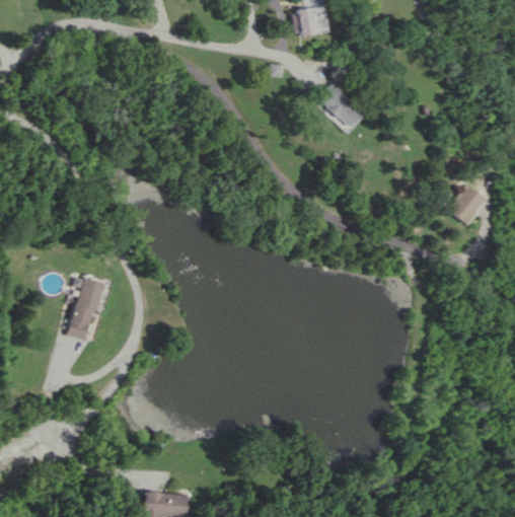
[(328,32),(324,7),(291,12),(294,38),(328,32)]
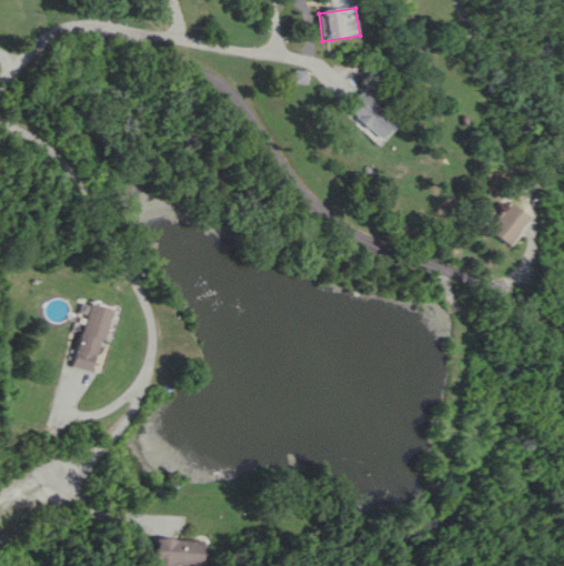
[(396,124),(364,93),(345,112),(378,144),(396,124)]
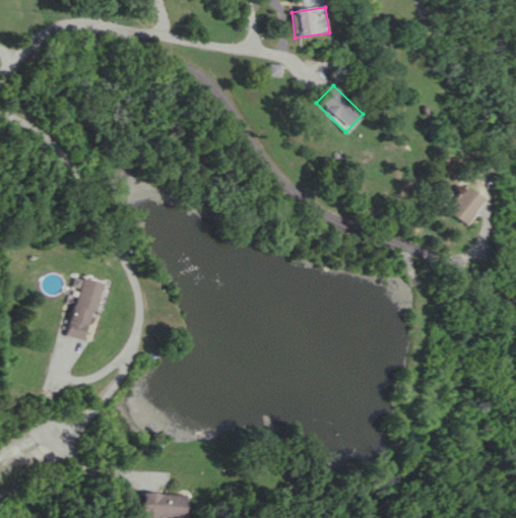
[(446,212),(464,227),(484,200),(465,187),(446,212)]
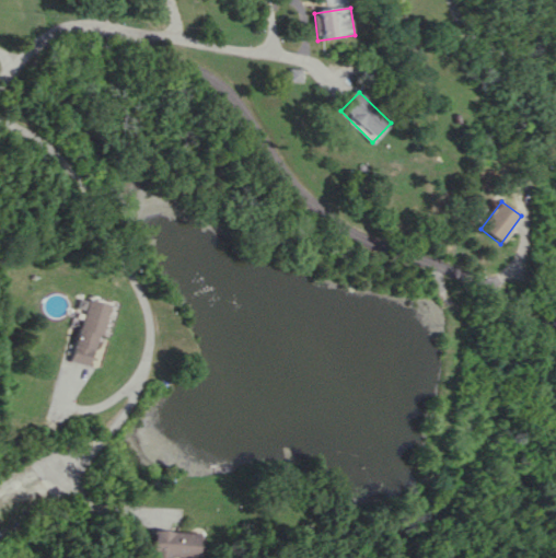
[(94,368),(111,305),(90,300),(73,362),(94,368)]
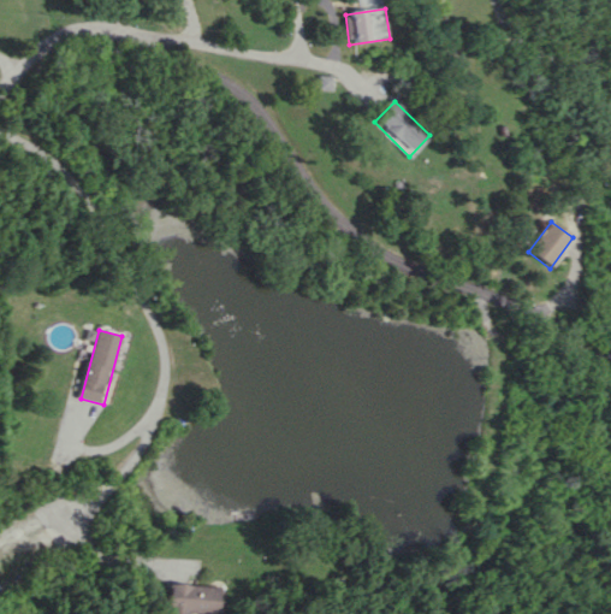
[(224,588),(172,586),(171,613),(224,613),(224,588)]
